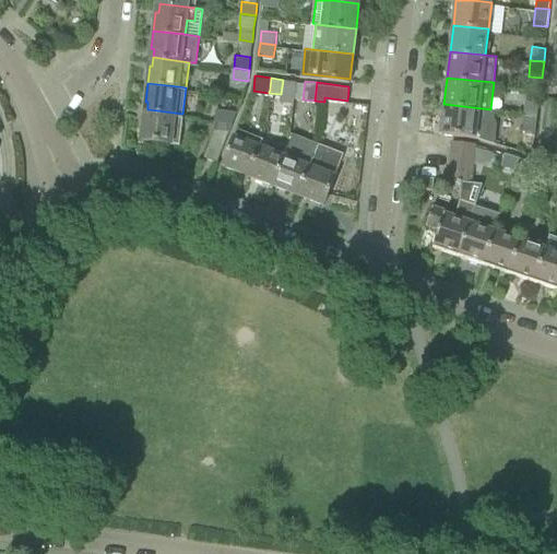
[(556,97),(548,96),(547,110),(556,112),(556,97)]
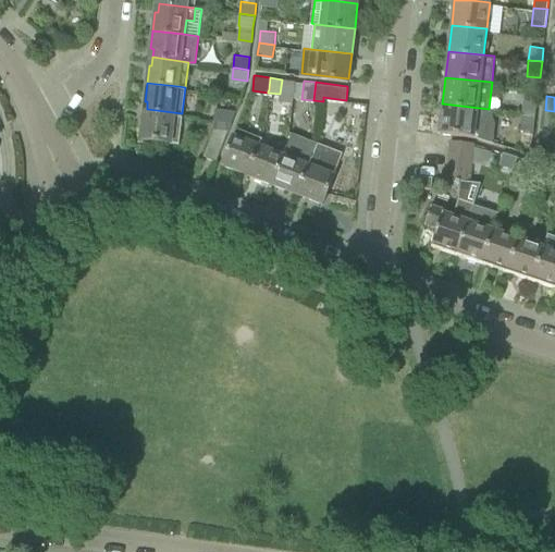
[(523,98),(522,112),(535,114),(538,99),(523,98)]
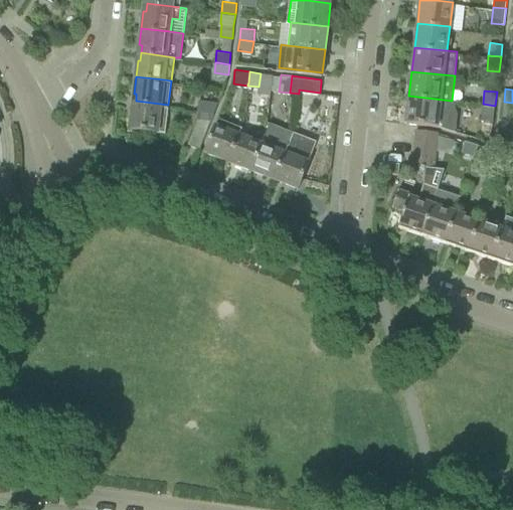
[(408,96),(406,120),(426,123),(439,124),(456,129),(456,122),(454,101),(452,101),(408,96)]
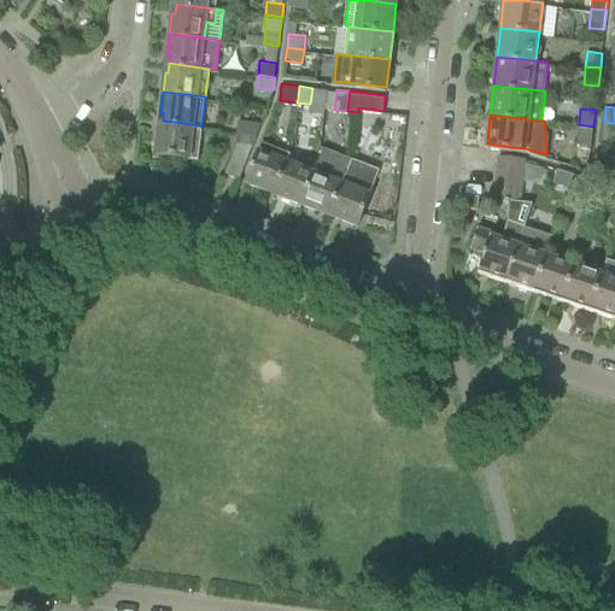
[(239,117),(236,129),(257,131),(262,119),(239,117)]
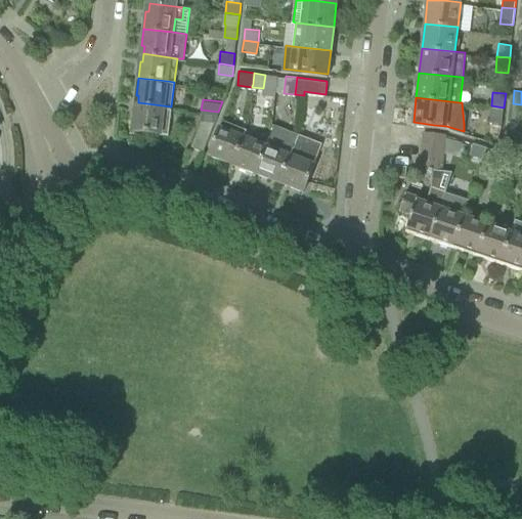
[(171,106),(138,102),(136,112),(134,112),(132,129),(168,133),(171,106)]
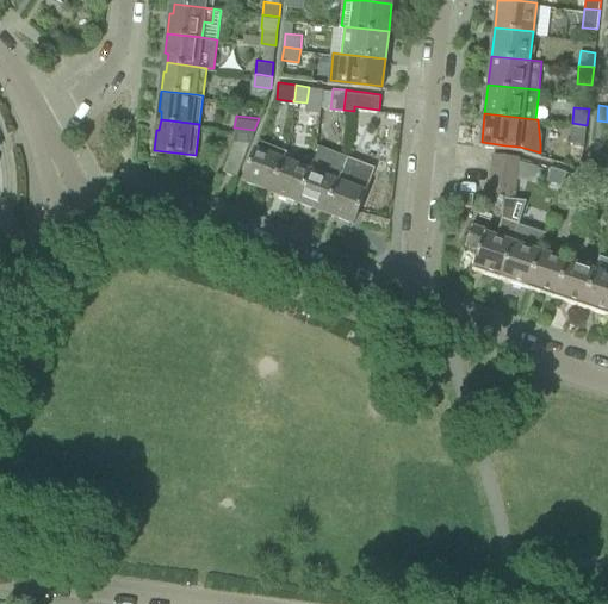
[(607,122),(597,120),(595,138),(607,139),(607,122)]
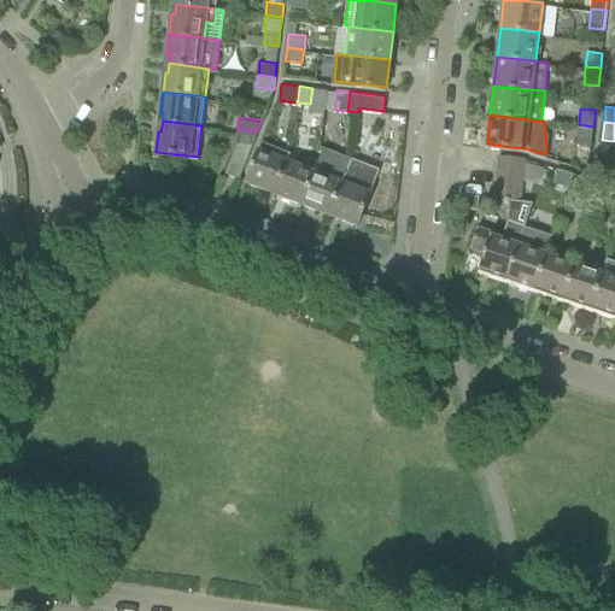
[(593,127),(579,124),(577,144),(591,145),(593,127)]
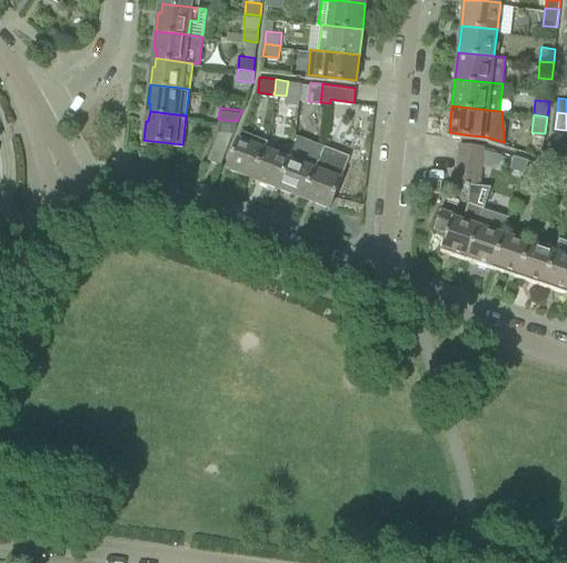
[(237,121),(218,119),(217,130),(207,158),(220,162),(237,121)]
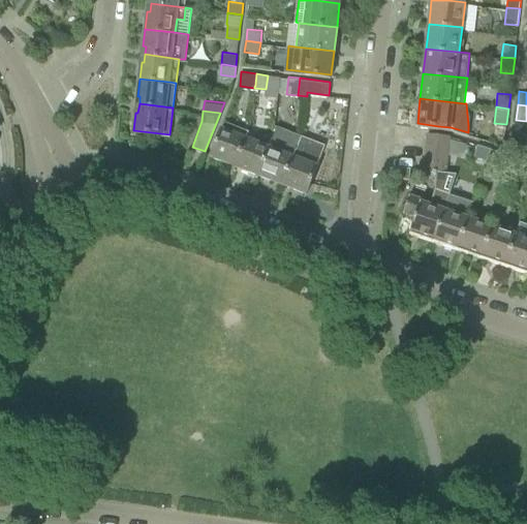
[(228,158),(236,161),(248,128),(224,119),(211,154),(227,160),(228,158)]
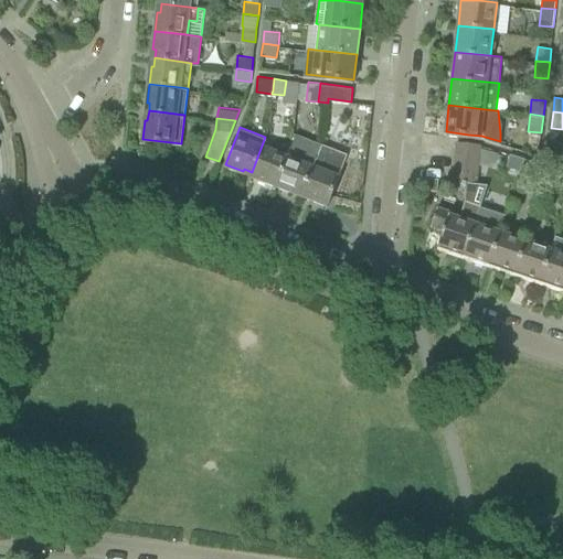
[(294,189),(304,192),(322,143),(296,132),(290,147),(276,184),(294,191),(294,189)]
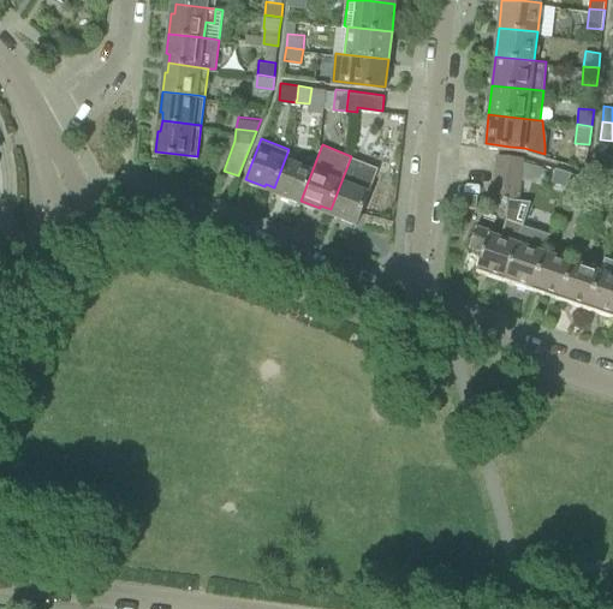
[(281,193),(301,201),(316,160),(289,149),(274,187),(283,191),(281,193)]
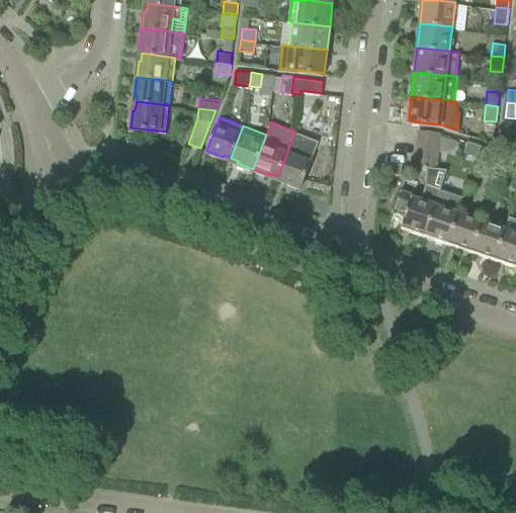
[(504,127),(503,142),(515,143),(515,129),(504,127)]
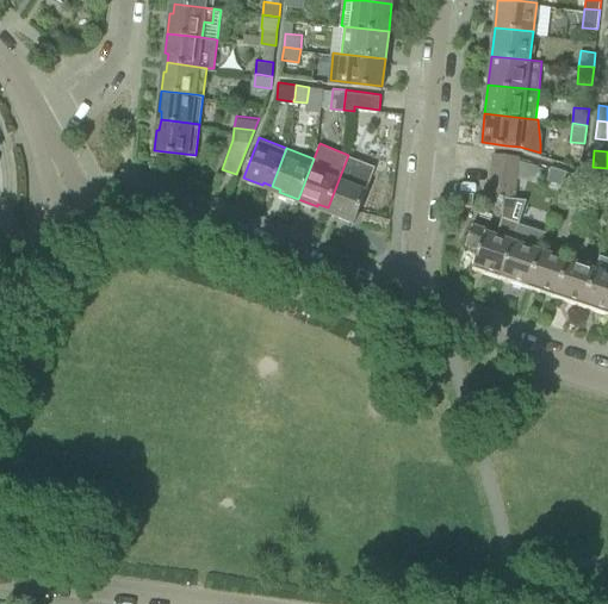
[(492,151),(491,166),(517,168),(519,154),(492,151)]
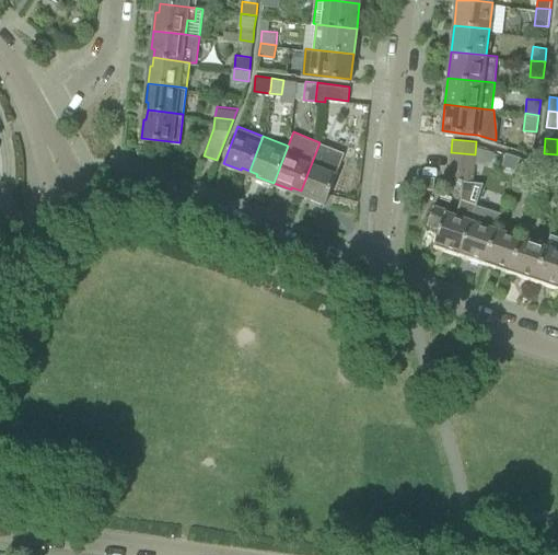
[(320,142),(301,191),(307,194),(306,196),(324,203),(345,151),(320,142)]
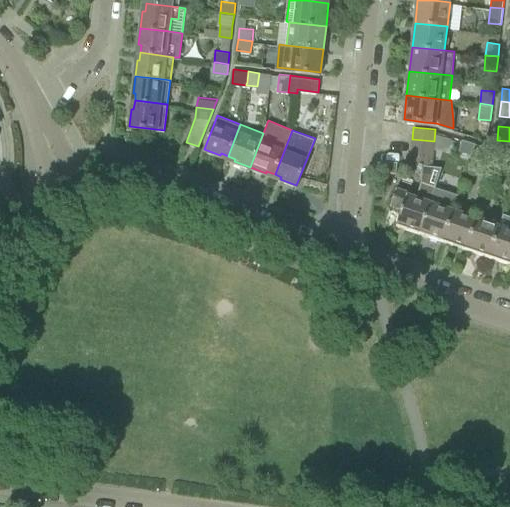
[(463,138),(460,149),(472,153),(475,142),(463,138)]
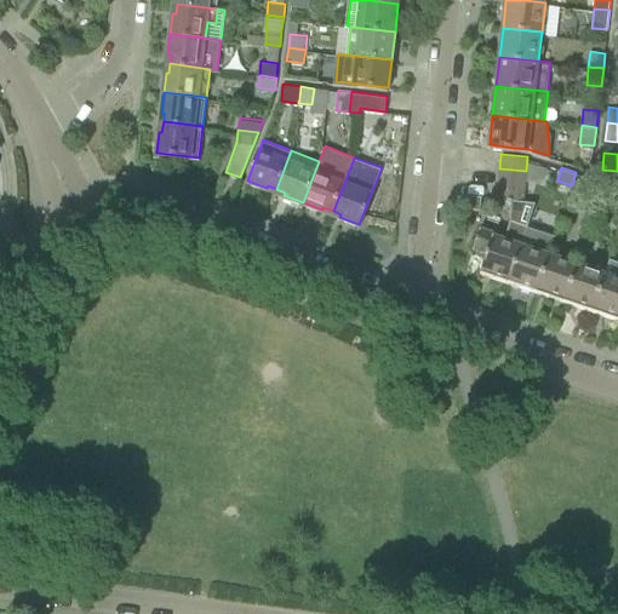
[(499,168),(498,182),(525,184),(526,171),(499,168)]
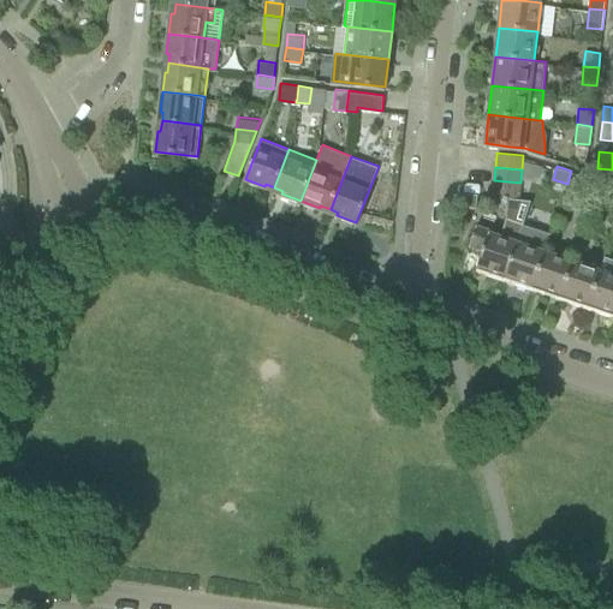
[(581,186),(581,187),(596,192),(600,179),(584,174),(581,185),(581,186)]
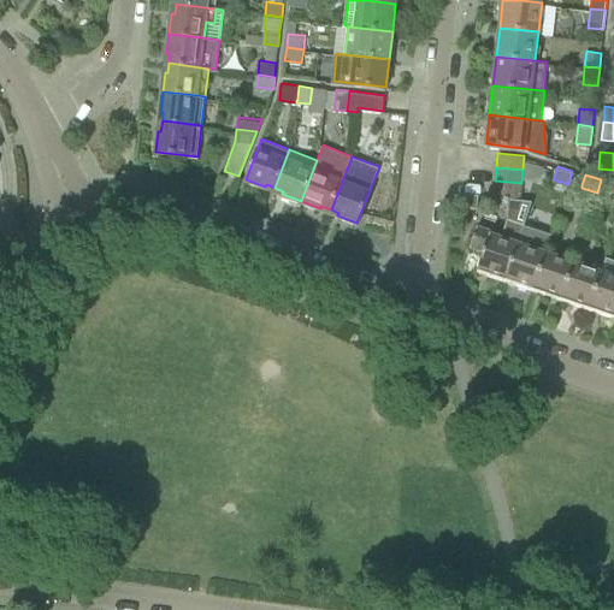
[(613,183),(601,179),(597,193),(613,196),(613,183)]
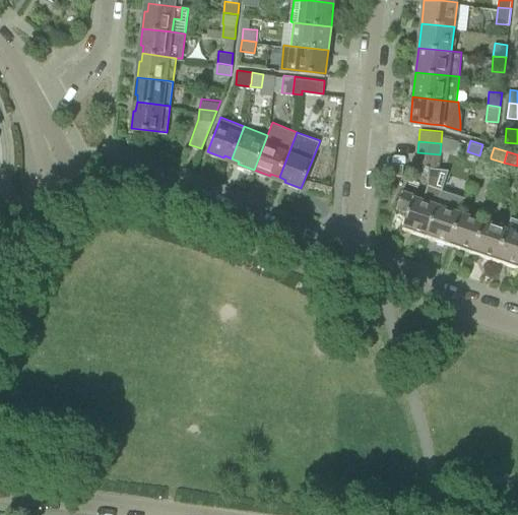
[(440,154),(417,152),(416,165),(438,167),(440,154)]
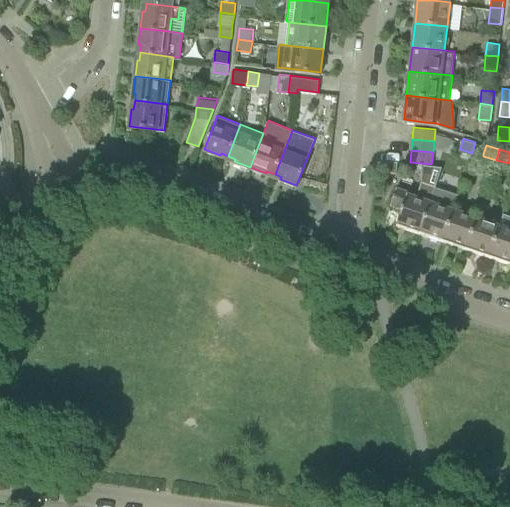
[(379,159),(377,170),(397,172),(398,161),(379,159)]
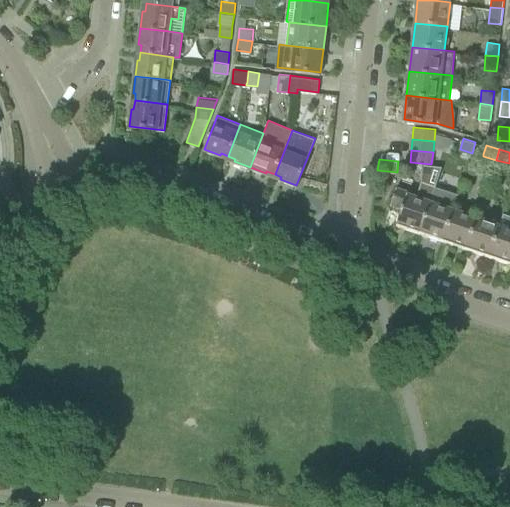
[(396,187),(390,203),(402,207),(396,224),(420,232),(430,201),(435,186),(436,185),(442,166),(422,164),(422,181),(418,192),(409,191),(396,187)]
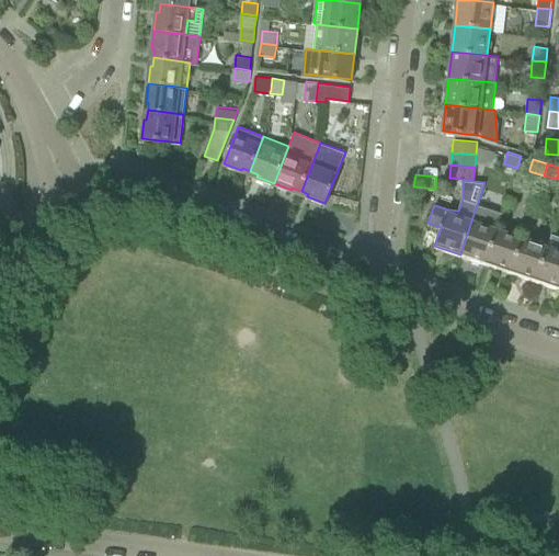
[(471,220),(460,254),(486,263),(497,229),(502,213),(477,204),(471,220)]
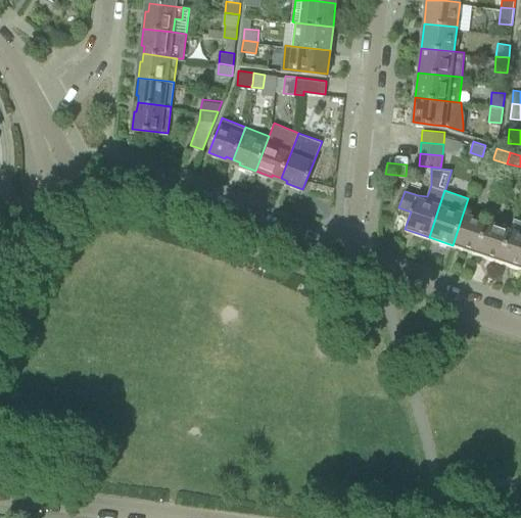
[(453,245),(476,253),(487,221),(463,214),(453,245)]
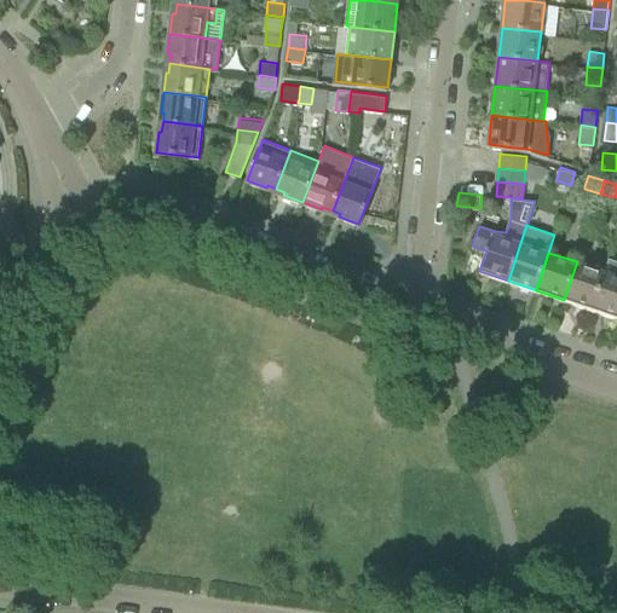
[(564,300),(592,308),(605,271),(577,261),(564,300)]
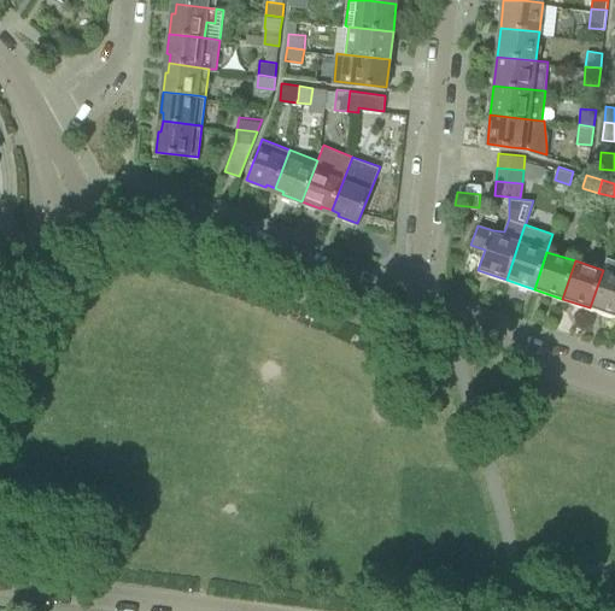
[(590,307),(614,315),(614,274),(603,270),(590,307)]
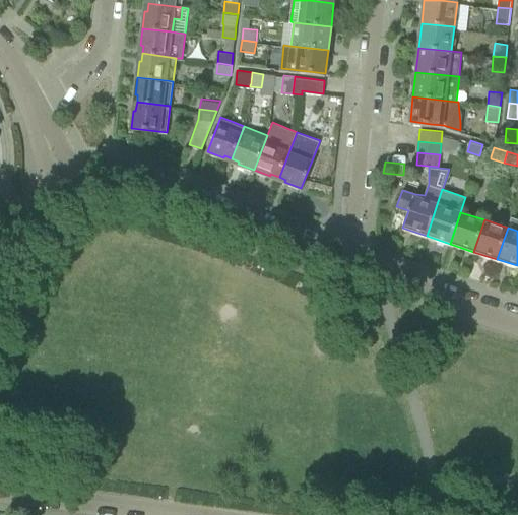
All buildings are outlined.
